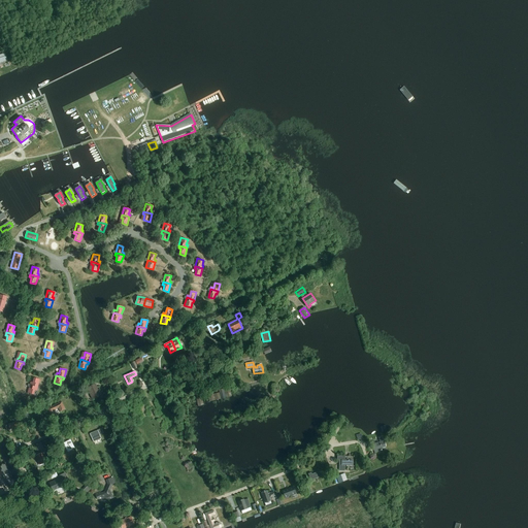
[(33,384),(30,383),(30,385),(37,388),(39,380),(34,378),(33,384)]
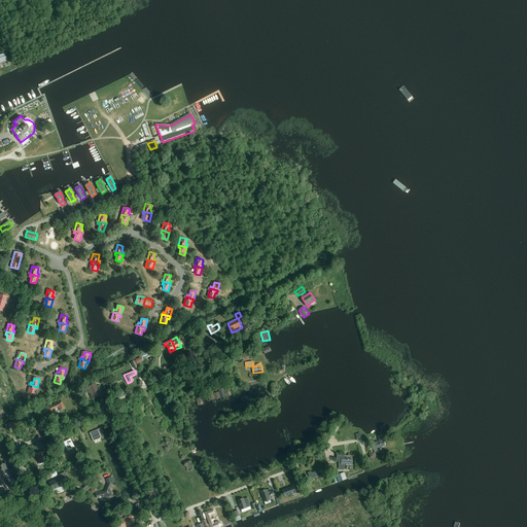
[(92,398),(101,394),(95,383),(86,387),(92,398)]
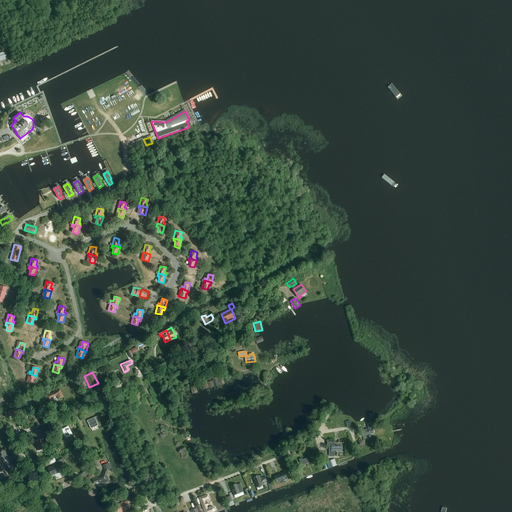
[(34,377),(36,378),(36,376),(29,373),(27,381),(33,383),(34,377)]
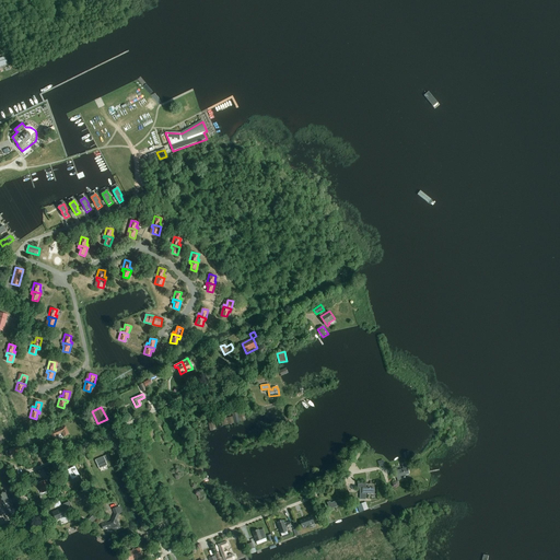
[(221,419),(222,426),(246,420),(244,413),(221,419)]
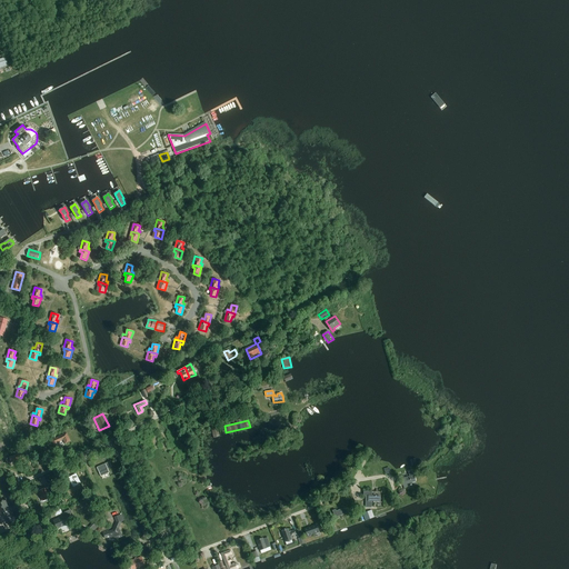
[(65,443),(70,440),(67,432),(51,440),(56,448),(60,447),(58,441),(63,439),(65,443)]
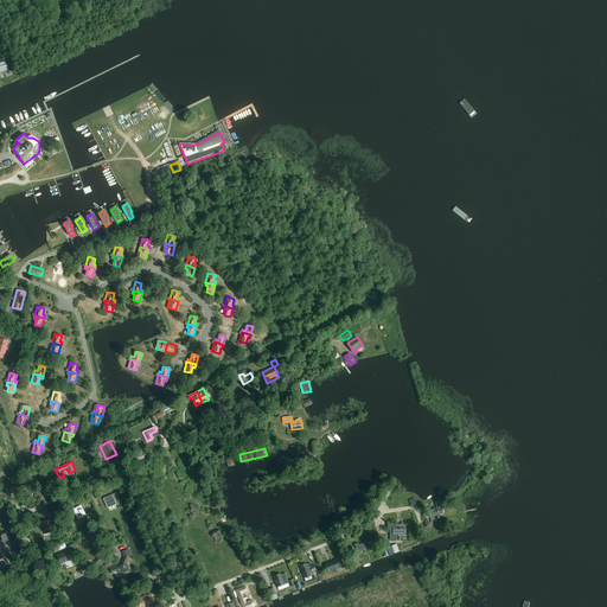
[(23,480),(8,487),(10,489),(12,493),(26,487),(25,486),(23,480)]
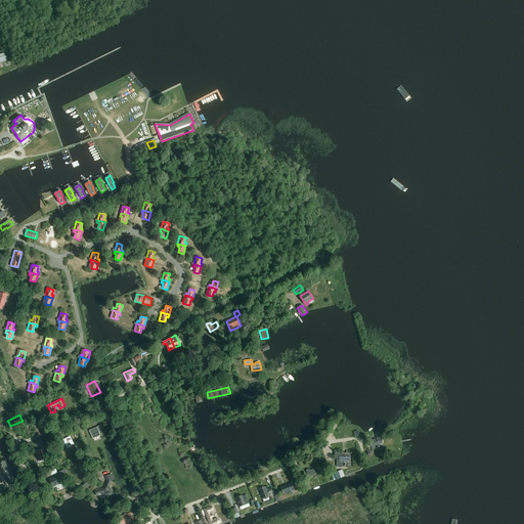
[(102,430),(100,426),(96,427),(89,430),(89,431),(90,435),(91,434),(93,438),(100,435),(98,431),(102,430)]
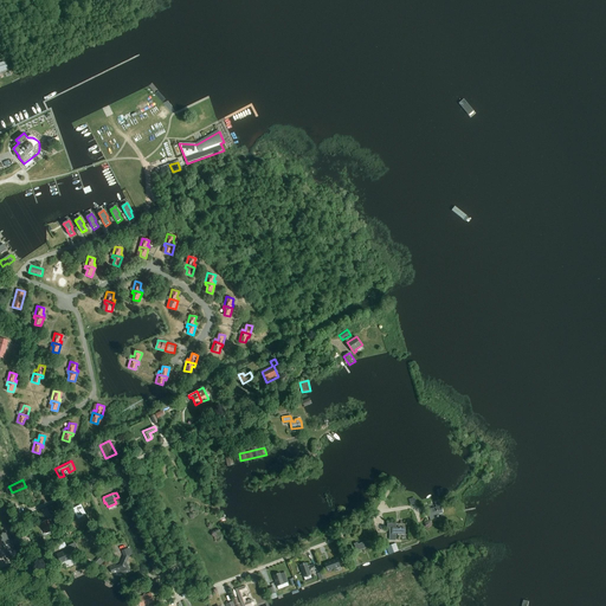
[(433,515),(443,513),(439,501),(434,502),(436,507),(431,509),(430,505),(427,507),(431,520),(434,519),(433,515)]
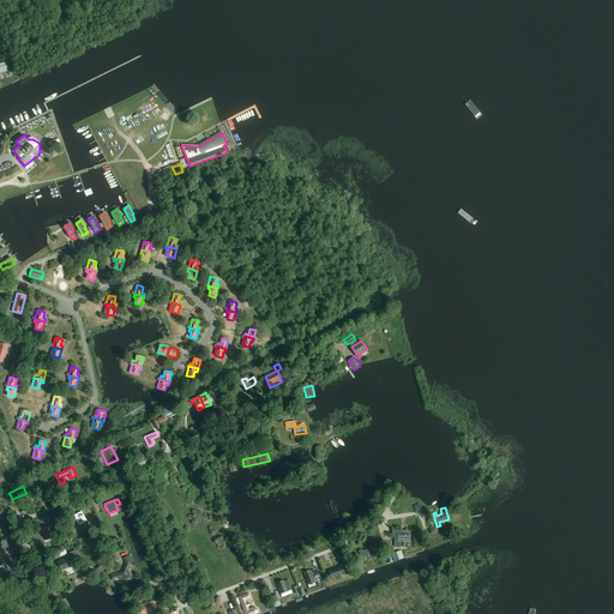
[(78,524),(86,521),(82,511),(74,516),(78,524)]
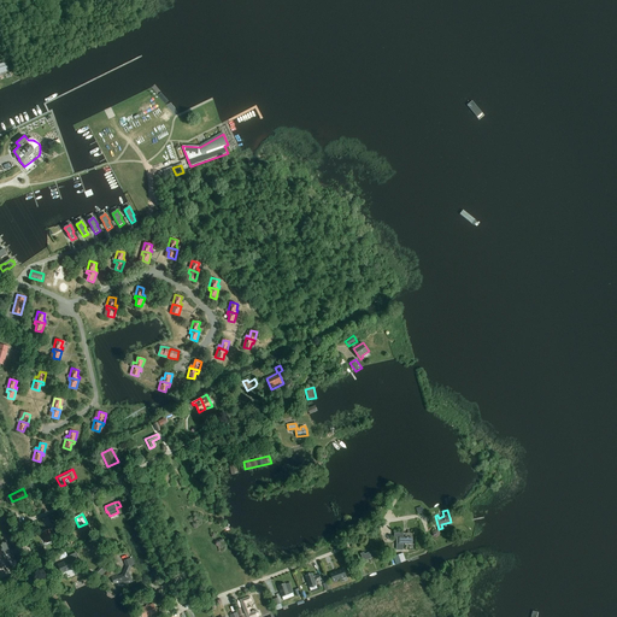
[(46,542),(54,539),(50,529),(41,533),(46,542)]
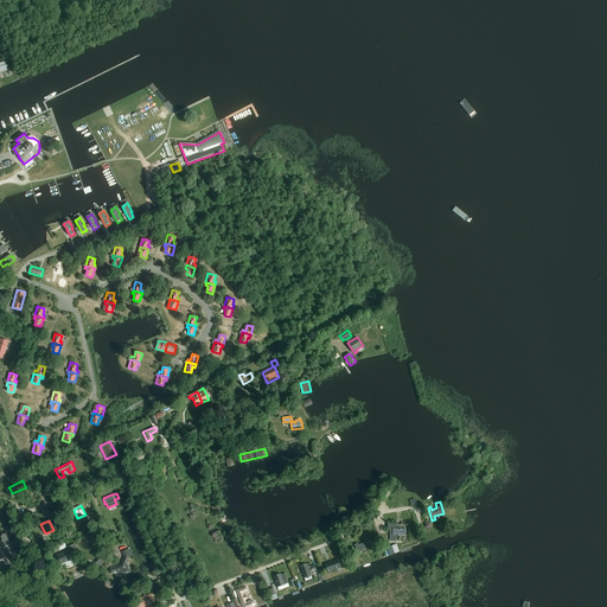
[(396,535),(398,535),(406,535),(406,529),(397,529),(397,524),(388,524),(388,529),(391,529),(391,541),(396,541),(396,535)]
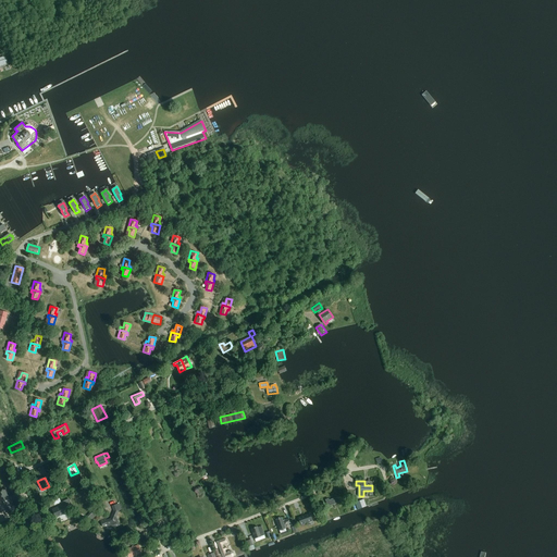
[(12,502),(10,497),(5,490),(0,491),(0,493),(3,500),(4,505),(5,505),(9,512),(15,510),(12,502)]
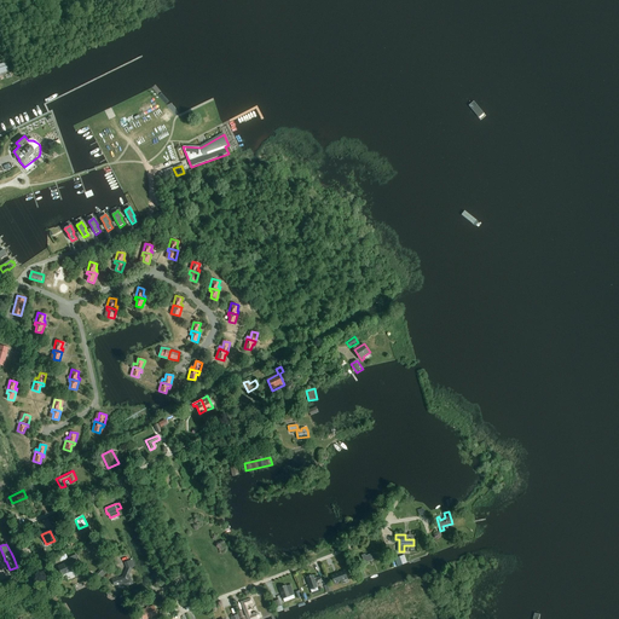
[(364,563),(379,557),(376,551),(365,556),(365,554),(362,555),(364,563)]
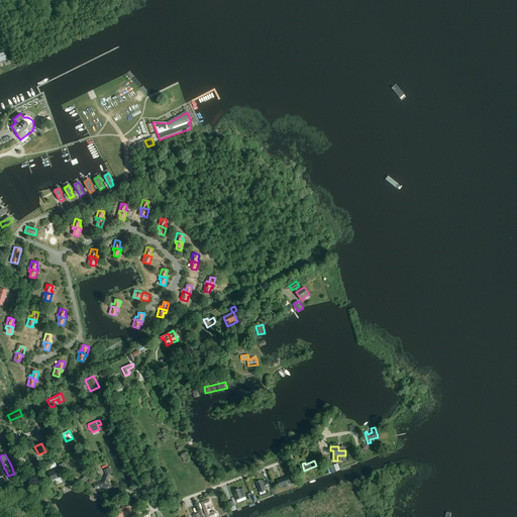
[(58,466),(59,469),(48,473),(52,481),(56,479),(57,480),(58,480),(59,480),(60,480),(61,480),(61,479),(62,479),(62,478),(62,476),(63,476),(61,472),(67,469),(65,462),(58,466)]
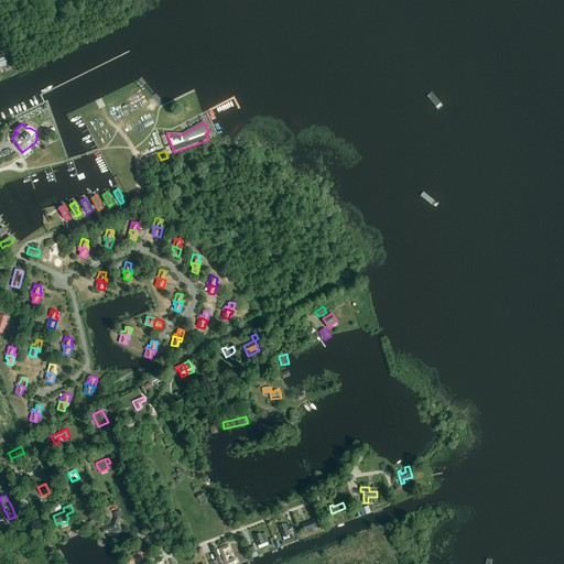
[(359,509),(362,517),(371,513),(369,506),(359,509)]
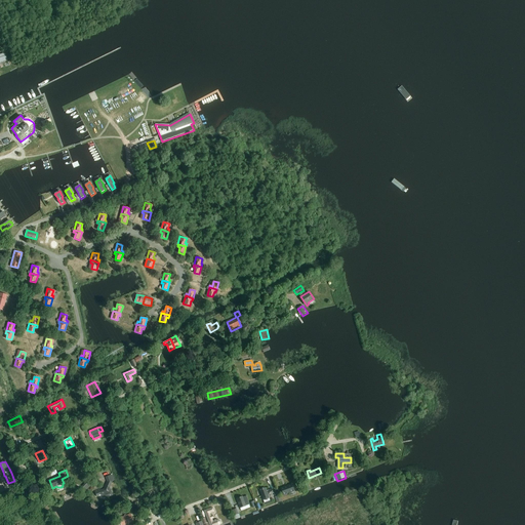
[(113,475),(110,476),(107,477),(108,482),(105,489),(101,491),(101,489),(95,491),(97,496),(101,494),(107,497),(113,495),(110,487),(112,482),(115,480),(113,475)]
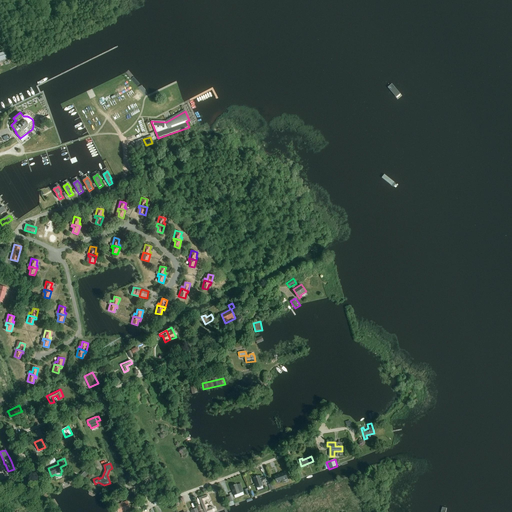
[(303,477),(300,469),(294,471),(298,480),(303,477)]
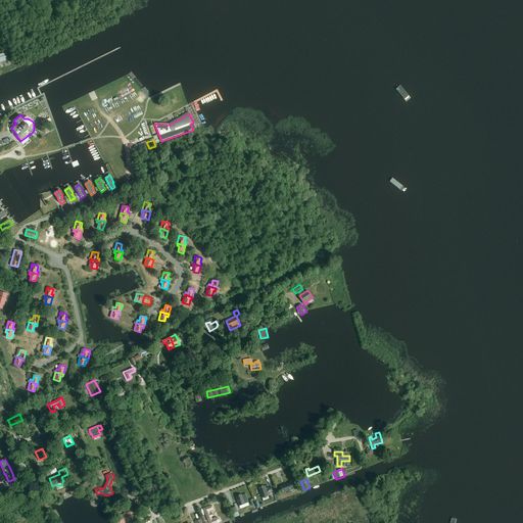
[(86,480),(81,486),(85,490),(90,484),(86,480)]
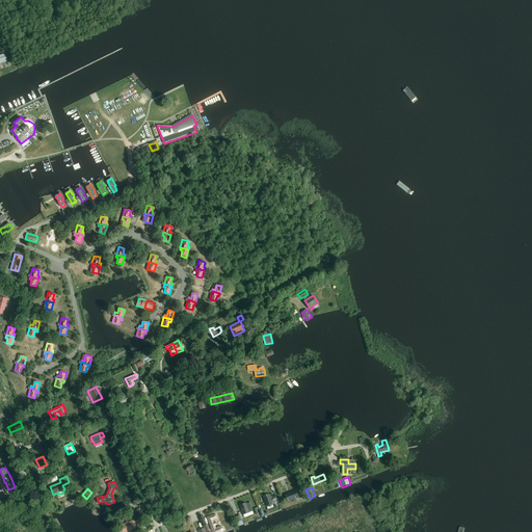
[(295,490),(284,495),(287,502),(298,498),(295,490)]
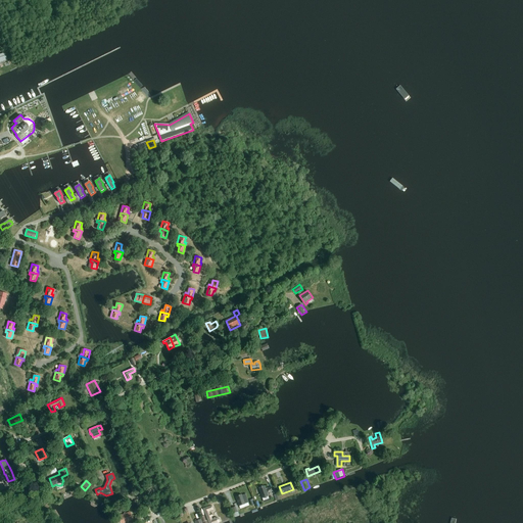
[(265,486),(259,488),(264,501),(270,498),(268,493),(273,491),(272,488),(271,487),(266,489),(265,486)]
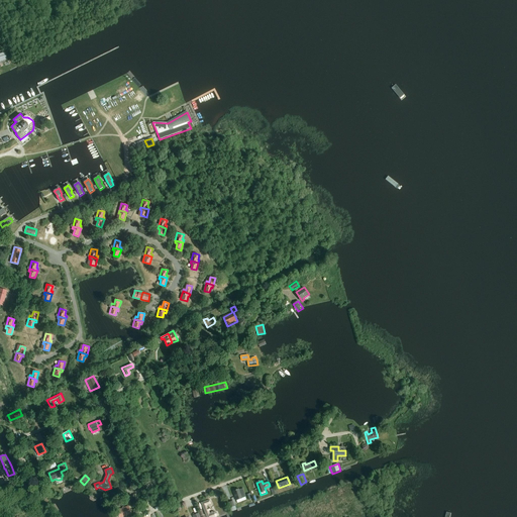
[(238,489),(233,491),(236,500),(242,498),(241,497),(245,496),(242,488),(238,490),(238,489)]
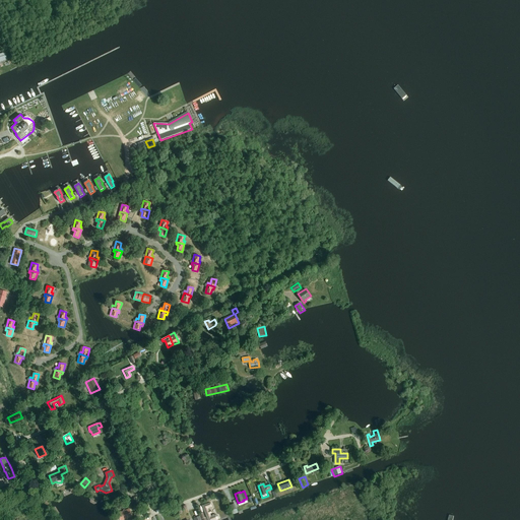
[(202,506),(207,518),(207,519),(217,519),(218,519),(218,518),(218,517),(218,516),(218,515),(217,515),(216,514),(215,514),(210,516),(210,514),(212,514),(210,510),(208,511),(207,508),(212,506),(210,503),(202,506)]
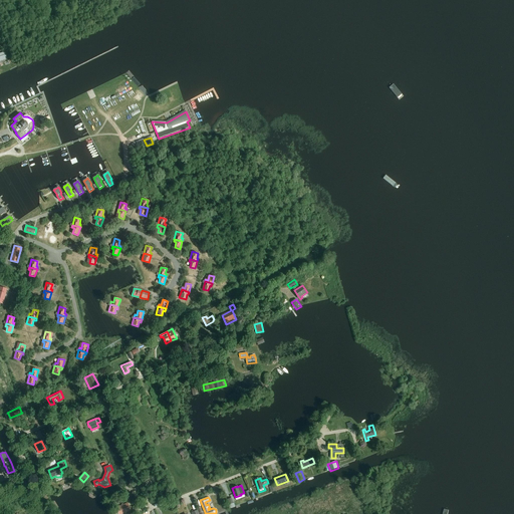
[(231,498),(226,500),(229,508),(235,506),(234,502),(233,503),(231,498)]
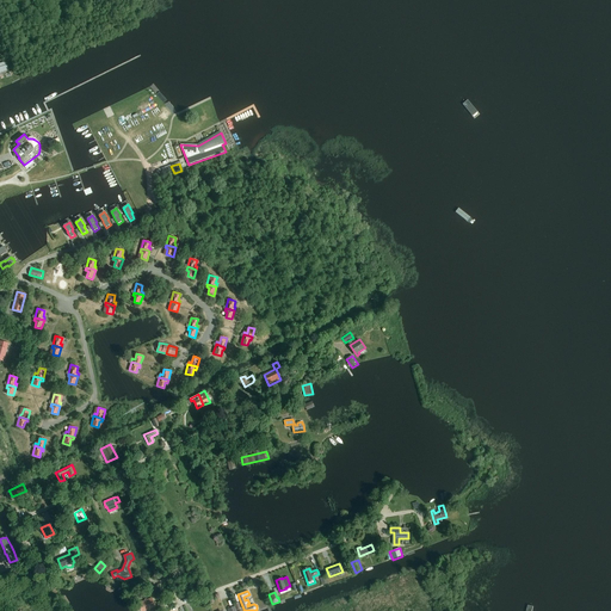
[(153,598),(143,603),(139,604),(141,609),(141,610),(142,610),(155,606),(153,598)]
